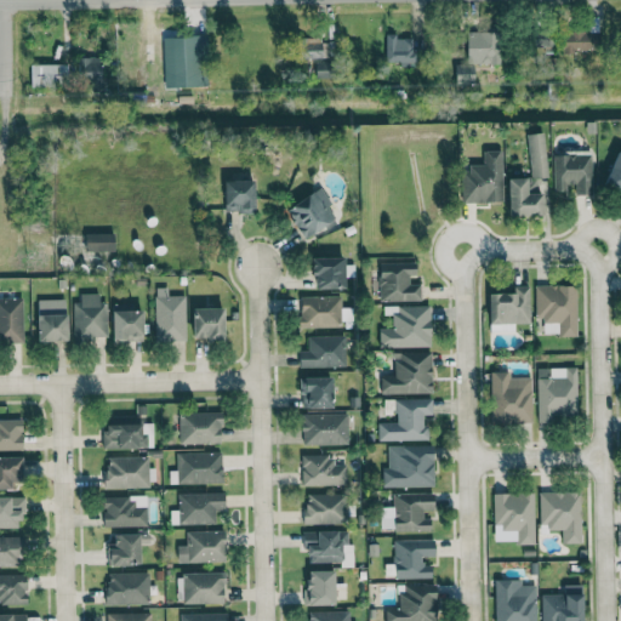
[(553,28),(533,28),(531,50),(552,50),(553,28)]
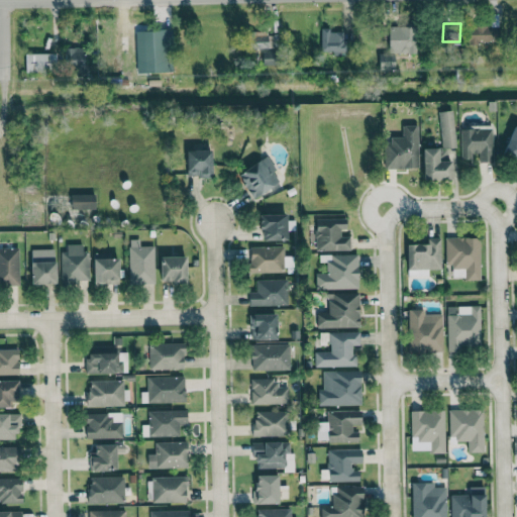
[(388,54),(417,53),(416,26),(387,26),(388,54)]
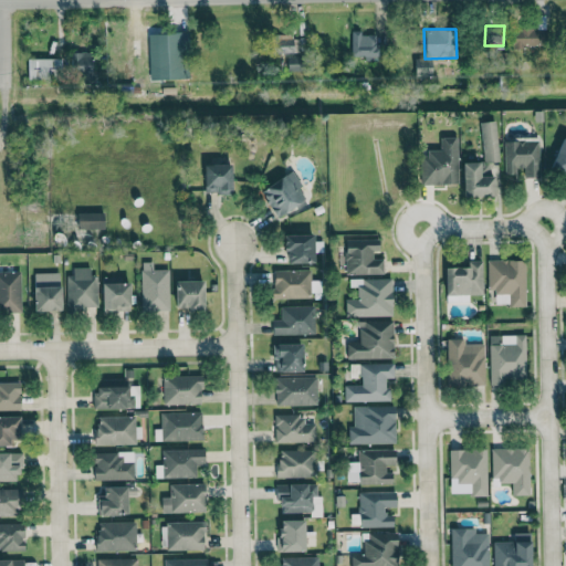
[(512,48),(536,46),(536,29),(512,29),(512,48)]
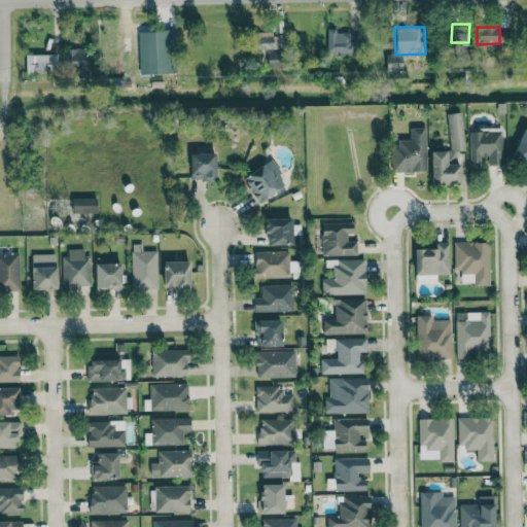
[(139,74),(174,73),(174,31),(138,31),(139,74)]
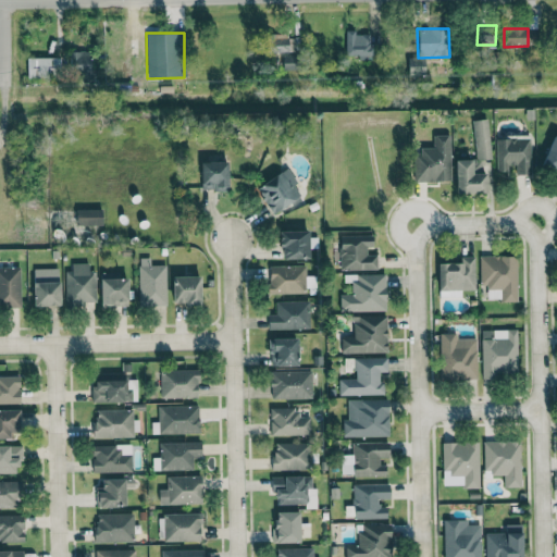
[(288,34),(270,34),(270,52),(296,52),(295,39),(288,39),(288,34)]
